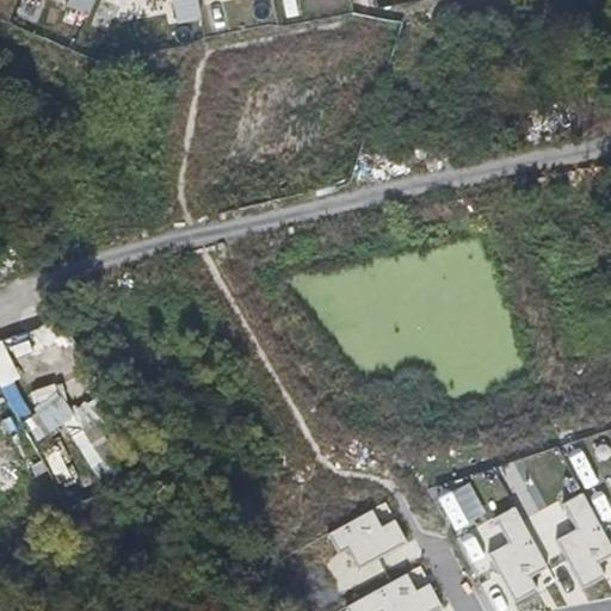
[(0,388),(18,381),(0,339),(0,388)]
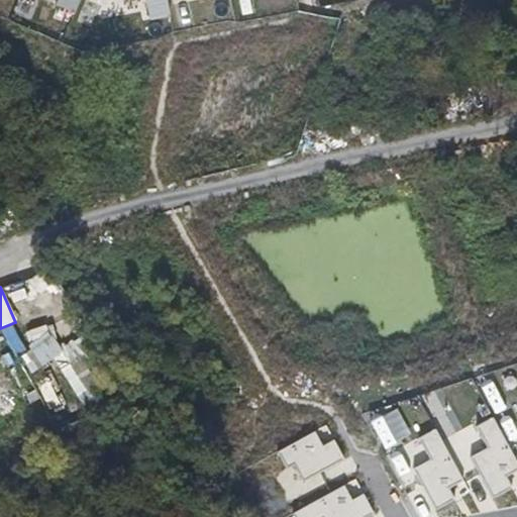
[(31,350),(21,354),(28,371),(62,355),(46,322),(23,332),(31,350)]
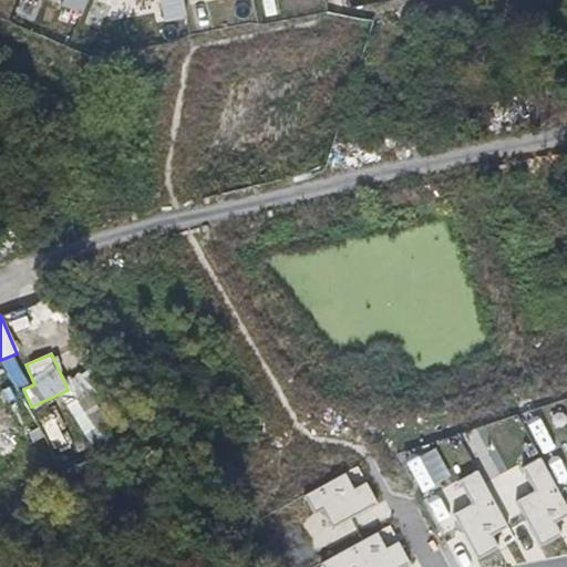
[(424,516),(454,503),(432,459),(403,473),(424,516)]
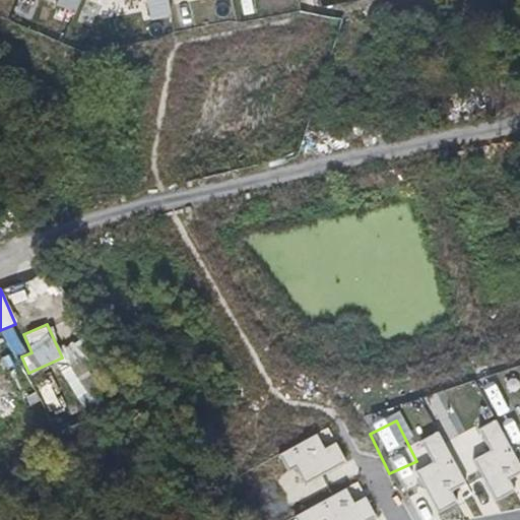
[(438,432),(420,440),(433,463),(417,470),(429,494),(460,478),(438,432)]
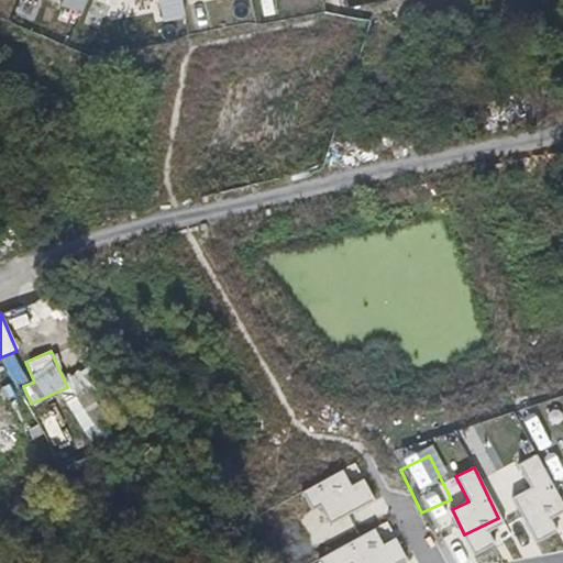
[(440,542),(454,537),(441,507),(427,512),(440,542)]
